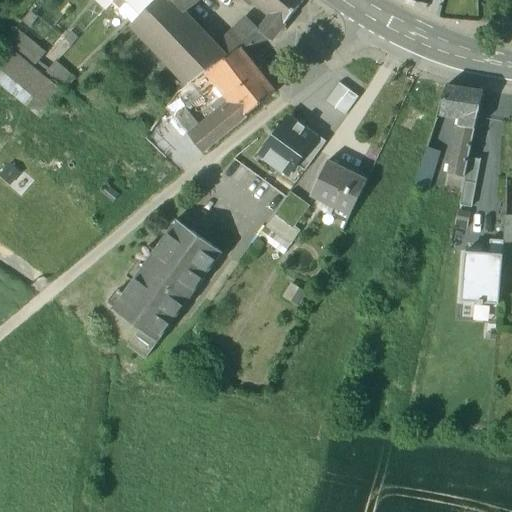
[(155,0),(116,0),(113,4),(119,10),(133,23),(155,0)]
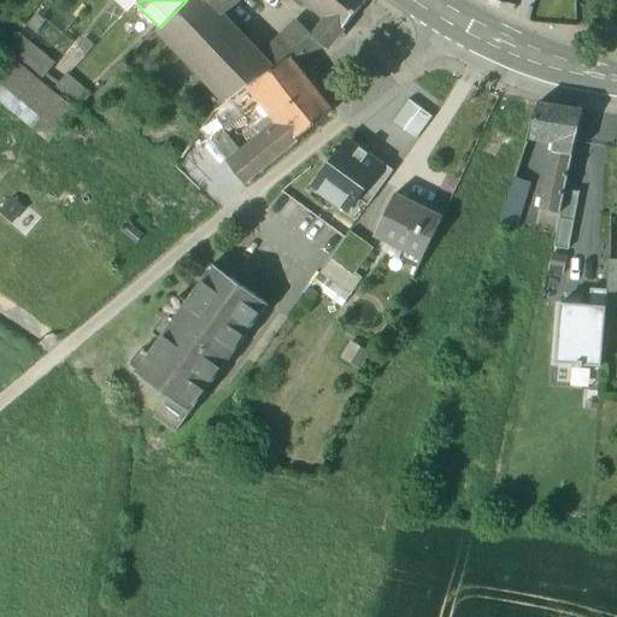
[(215,13),(203,0),(187,0),(160,28),(230,101),(254,84),(270,71),(215,13)]
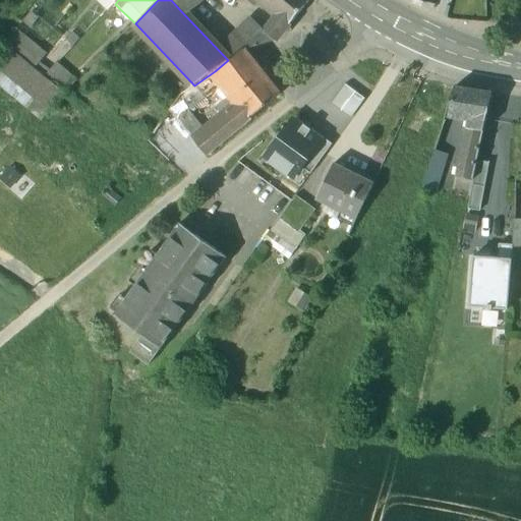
[(171,0),(181,11),(195,2),(196,0),(171,0)]
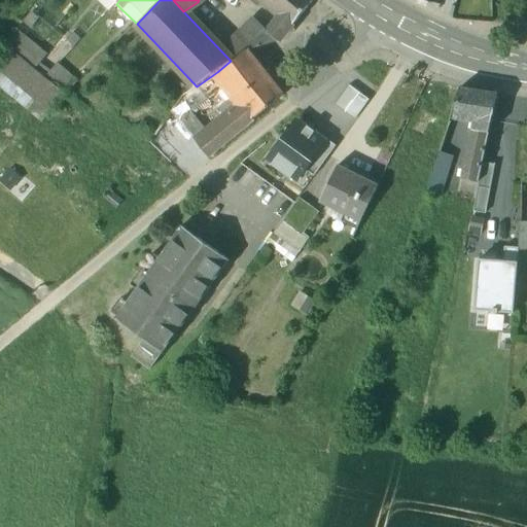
[(265,0),(277,10),(294,25),(314,0),(265,0)]
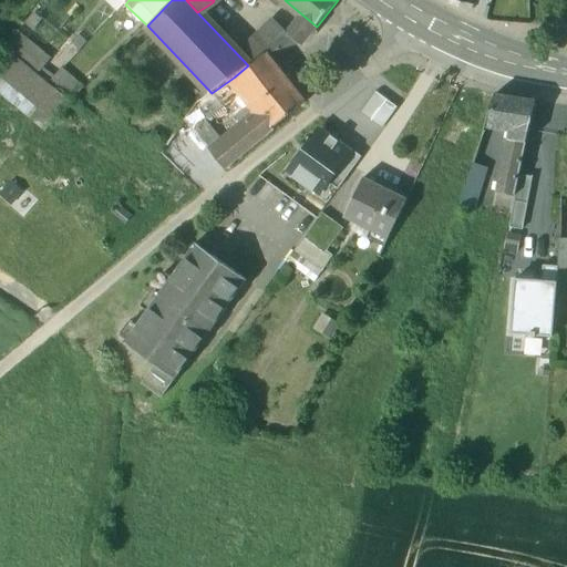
[(317,27),(298,11),(294,16),(300,21),(312,32),(317,27)]
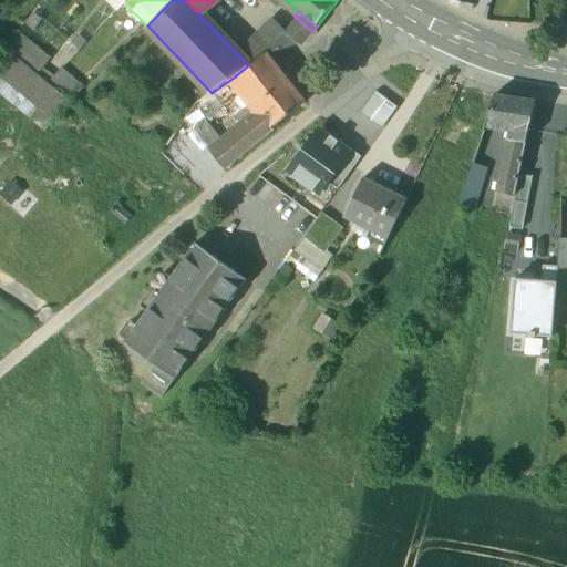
[(312,32),(300,21),(291,33),(301,45),(312,32)]
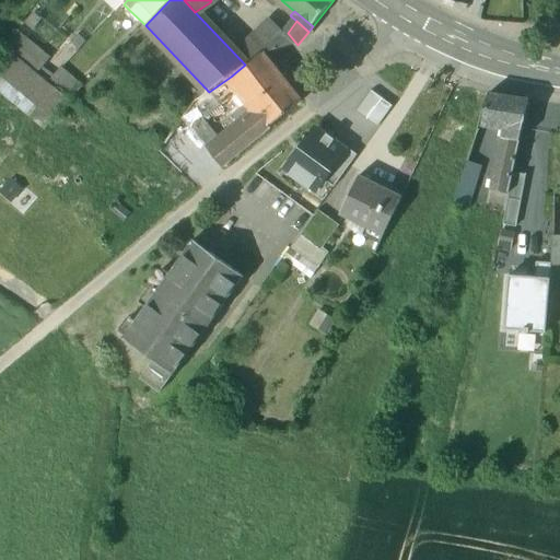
[(0,90),(45,126),(69,96),(38,72),(53,56),(22,32),(0,59),(0,90)]
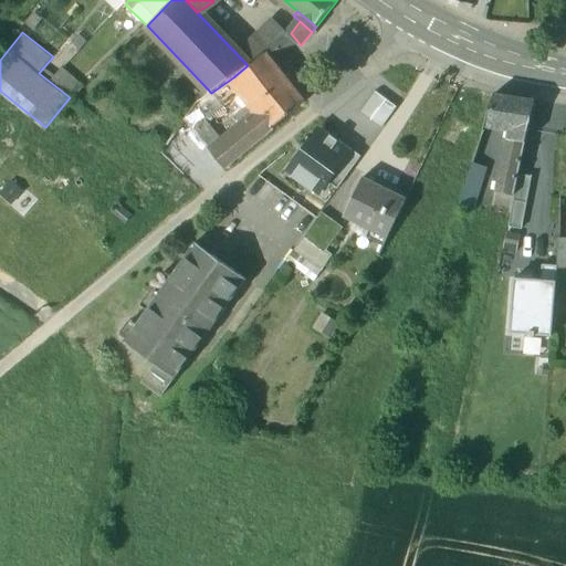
[(291,33),(289,32),(259,44),(265,52),(268,54),(301,45),(291,33)]
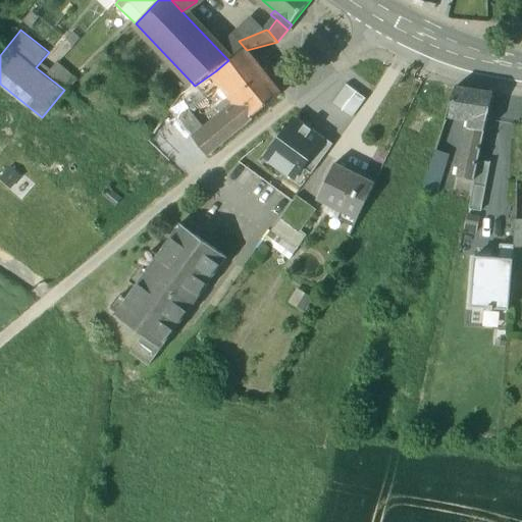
[(73,47),(81,40),(73,34),(66,41),(73,47)]
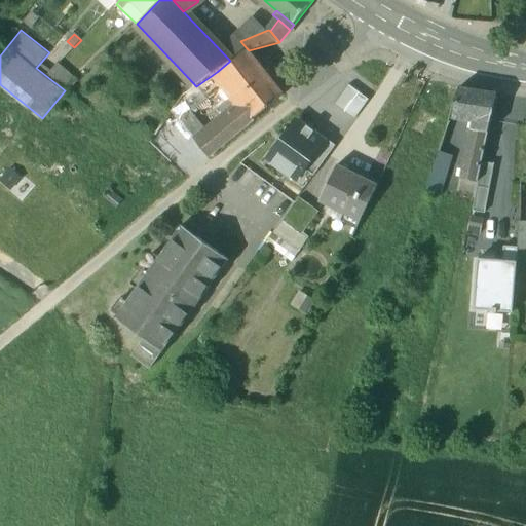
[(249,50),(247,48),(217,72),(242,104),(255,120),(284,96),(249,50)]
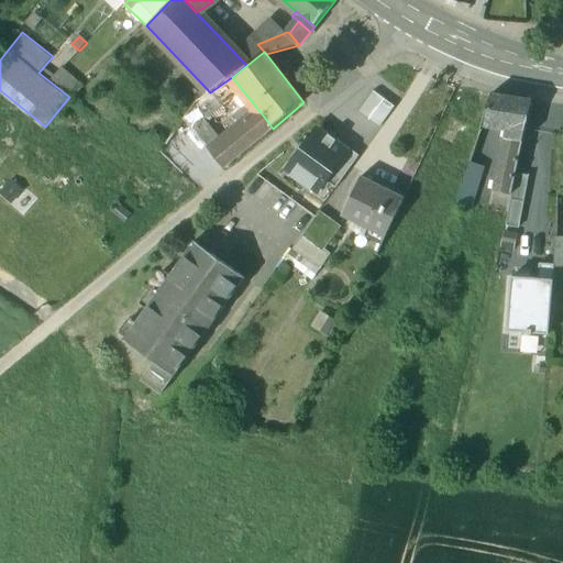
[(69,69),(61,79),(76,94),(85,84),(69,69)]
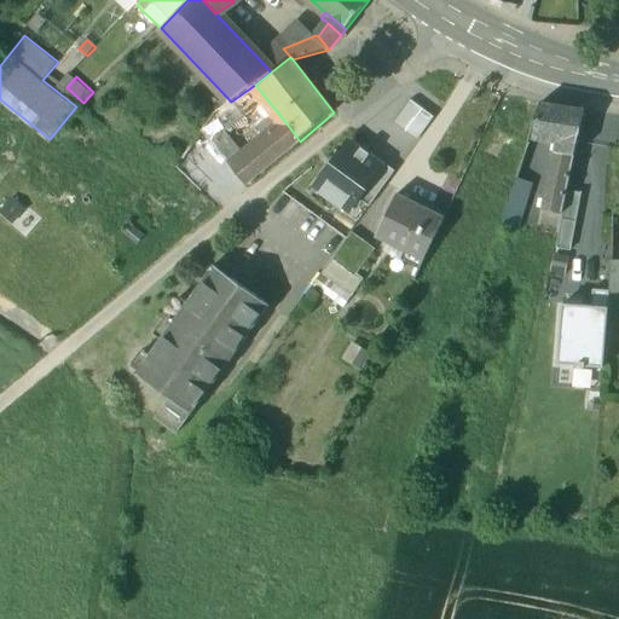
[(231,102),(217,111),(224,123),(226,127),(239,110),(231,102)]
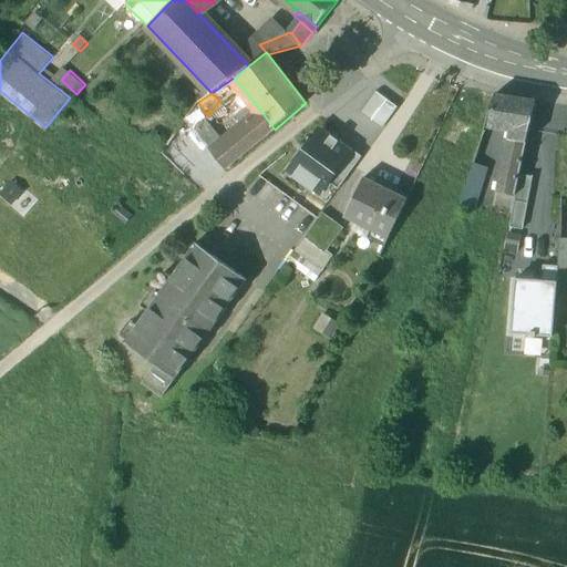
[(385,102),(373,94),(360,115),(372,123),(385,102)]
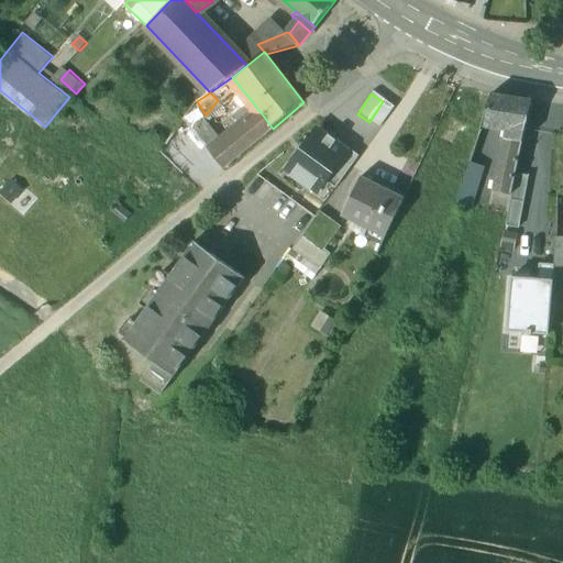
[(531,100),(493,94),(482,125),(506,129),(526,131),(531,100)]
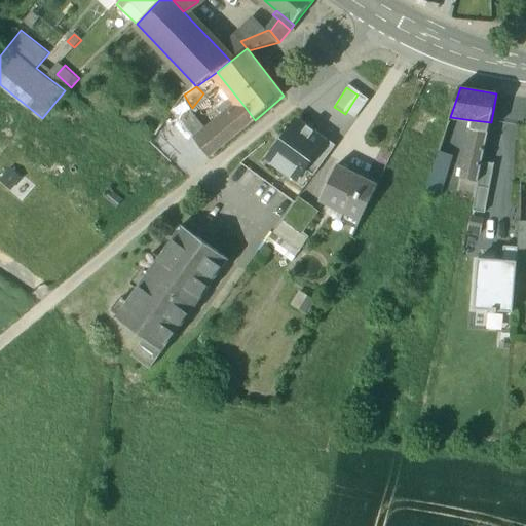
[(184,95),(173,111),(177,116),(190,105),(184,95)]
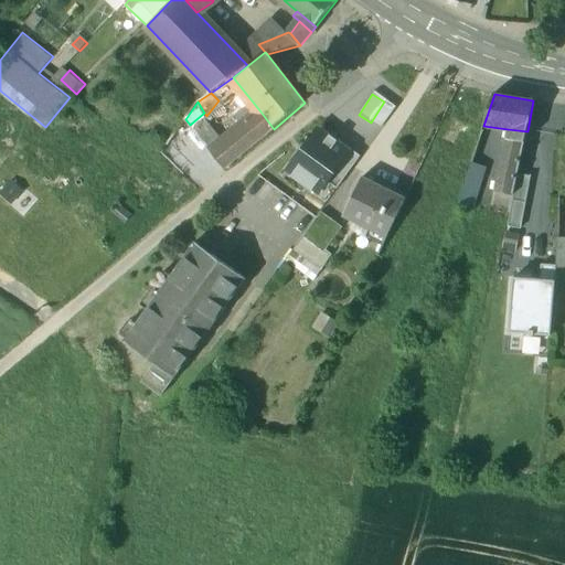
[(396,109),(384,102),(371,123),(383,130),(396,109)]
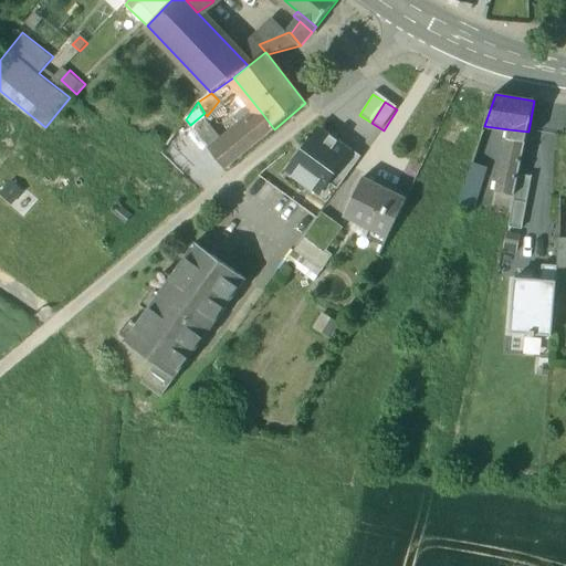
[(274,129),(261,112),(212,152),(211,154),(224,169),(226,170),(274,129)]
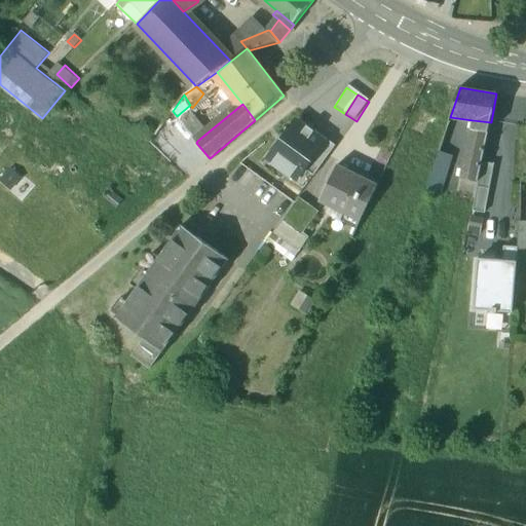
[(491,122),(473,120),(473,130),(471,129),(460,177),(478,181),(482,162),(491,122)]
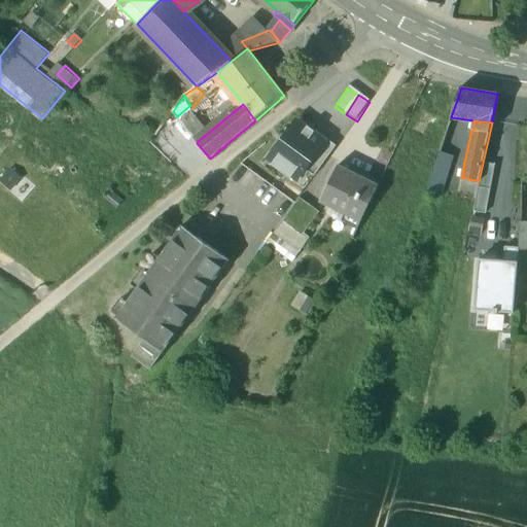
[(270,159),(297,179),(305,169),(326,140),(315,132),(313,133),(297,121),(270,159)]
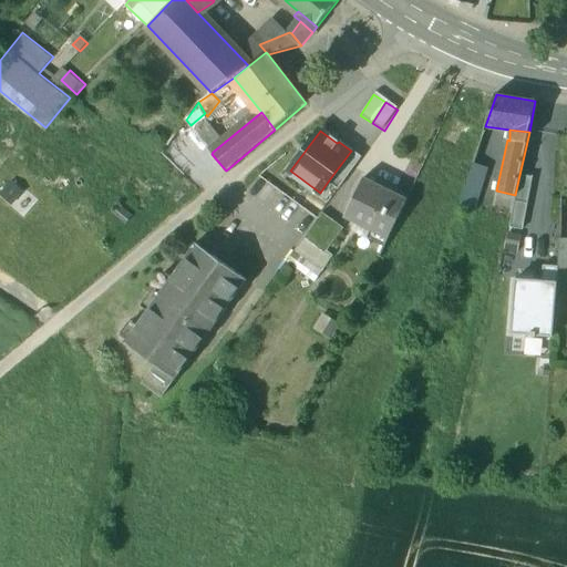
[(362,158),(351,151),(328,182),(333,186),(339,189),(362,158)]
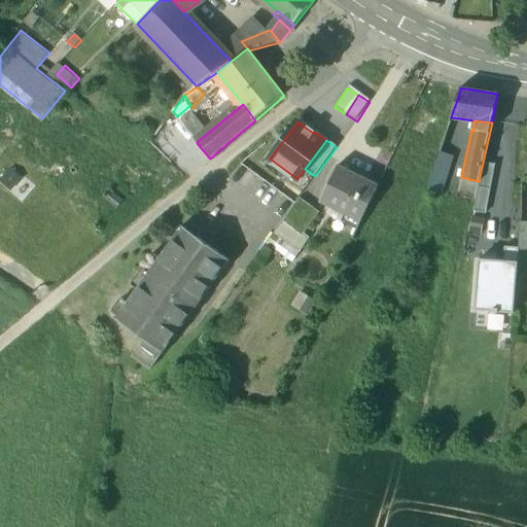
[(209,157),(197,143),(176,161),(186,174),(209,157)]
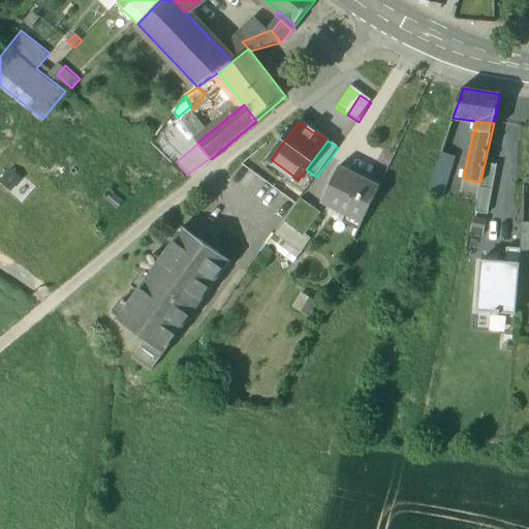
[(429,189),(442,193),(454,158),(441,154),(429,189)]
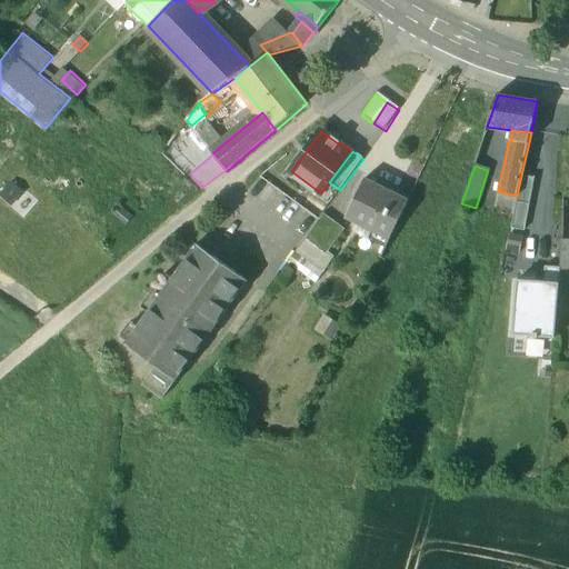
[(533,178),(521,176),(512,228),(525,230),(533,178)]
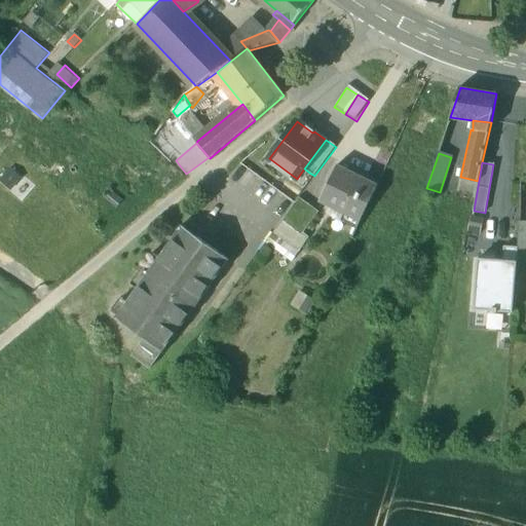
[(378,185),(339,164),(321,200),(361,221),(378,185)]
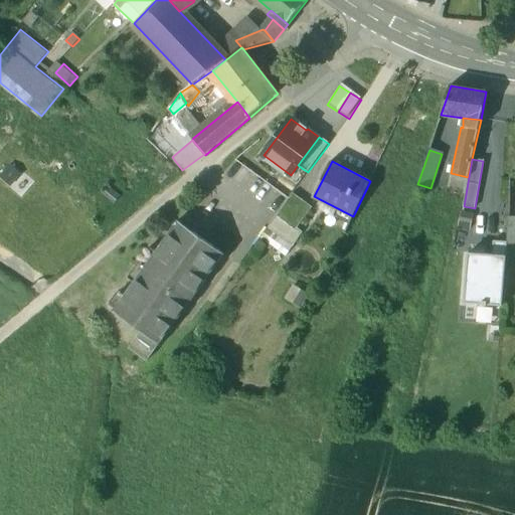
[(313,206),(294,192),(279,213),(298,227),(313,206)]
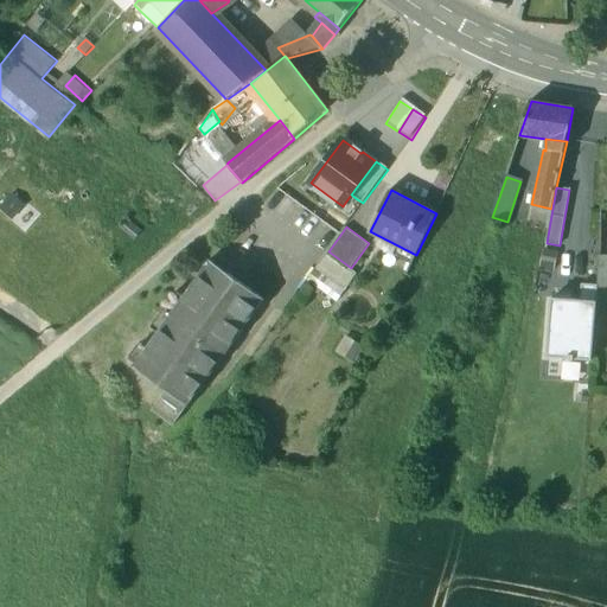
[(599,236),(590,236),(589,246),(599,246),(599,236)]
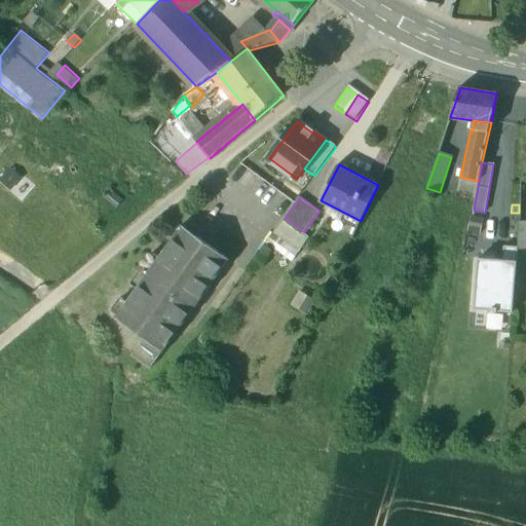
[(467,235),(480,236),(482,220),(470,218),(467,235)]
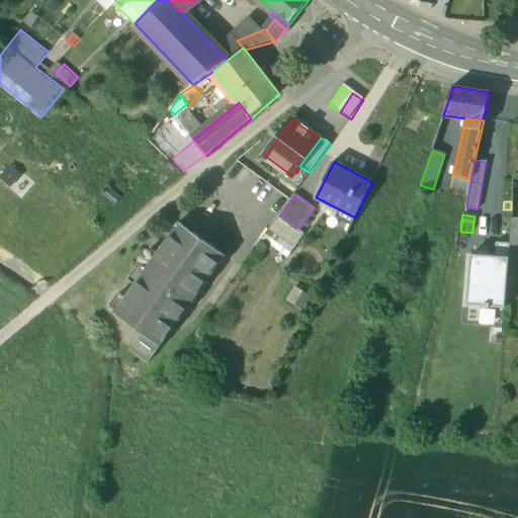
[(179,222),(114,312),(143,332),(160,345),(226,255),(179,222)]
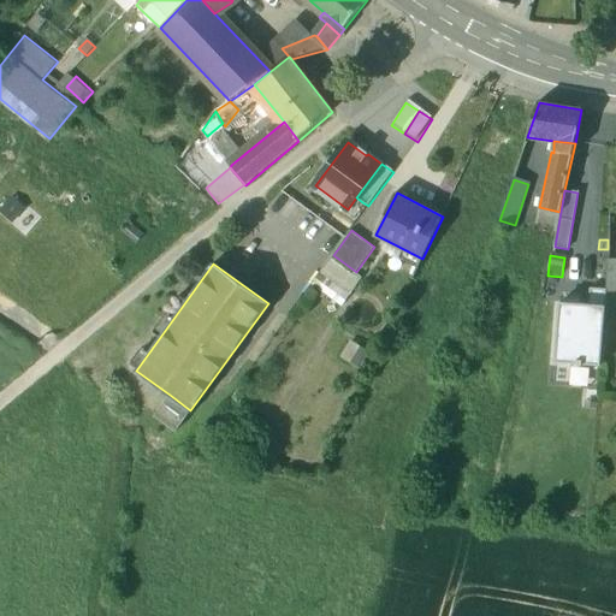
[(591,289),(588,306),(604,307),(606,291),(591,289)]
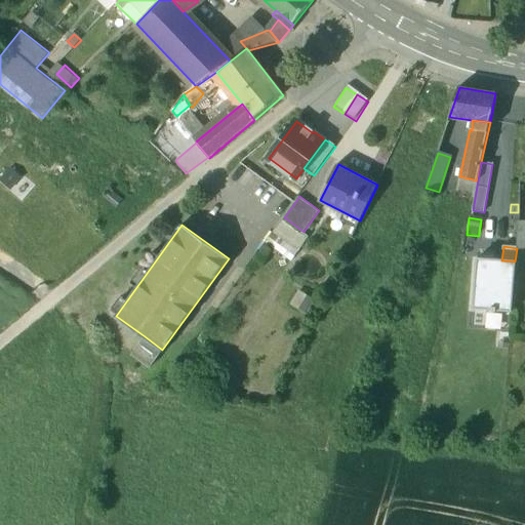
[(511,313),(515,261),(501,260),(478,258),(473,309),(511,313)]
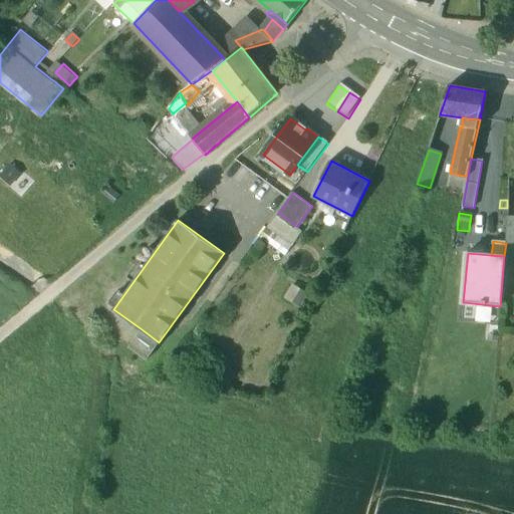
[(159,342),(142,329),(130,346),(147,359),(159,342)]
